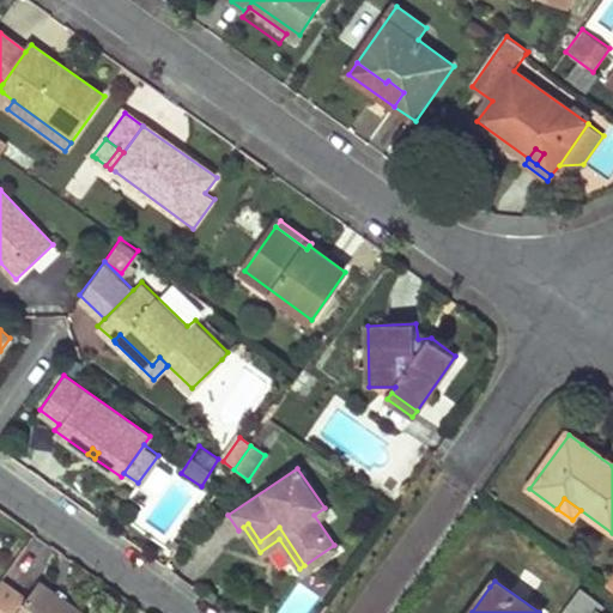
[(0,582),(0,612),(83,612),(41,583),(28,601),(0,582)]
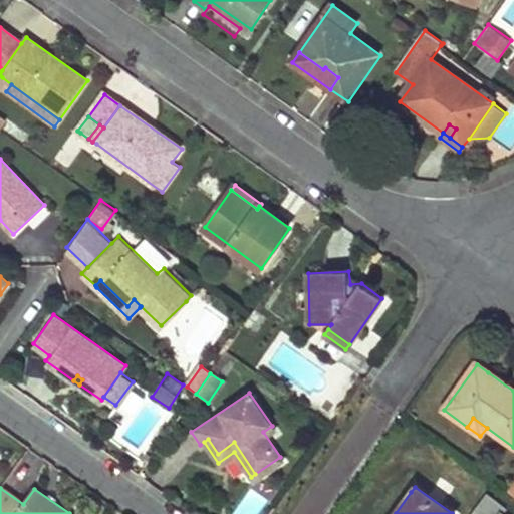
[(502,513),(483,499),(472,513),(502,513)]
